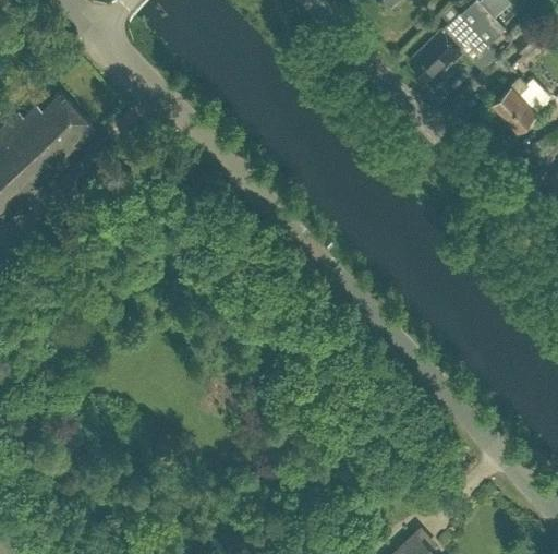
[(489,45),(506,29),(477,0),(462,14),(461,13),(411,61),(433,84),(465,52),(475,62),(492,46),(489,45)]
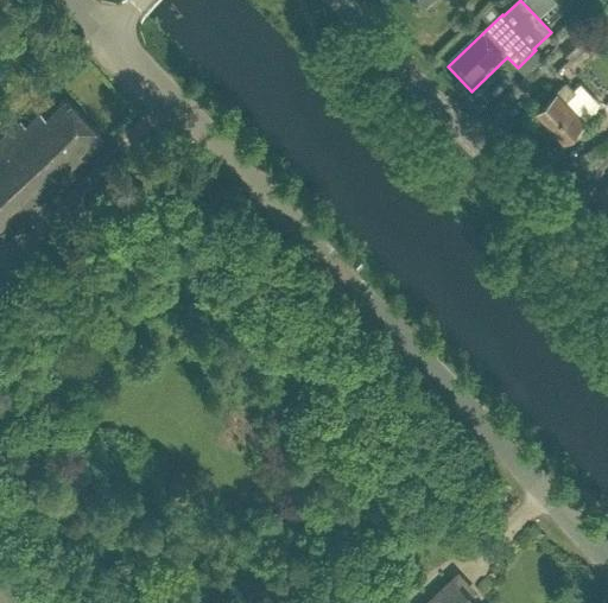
[(561,48),(575,63),(596,42),(582,26),(561,48)]
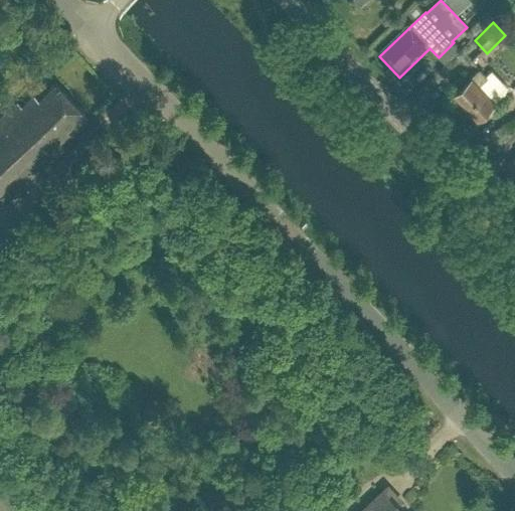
[(473,79),(455,96),(479,122),(497,106),(503,100),(507,90),(492,73),(488,78),(482,71),(473,79)]
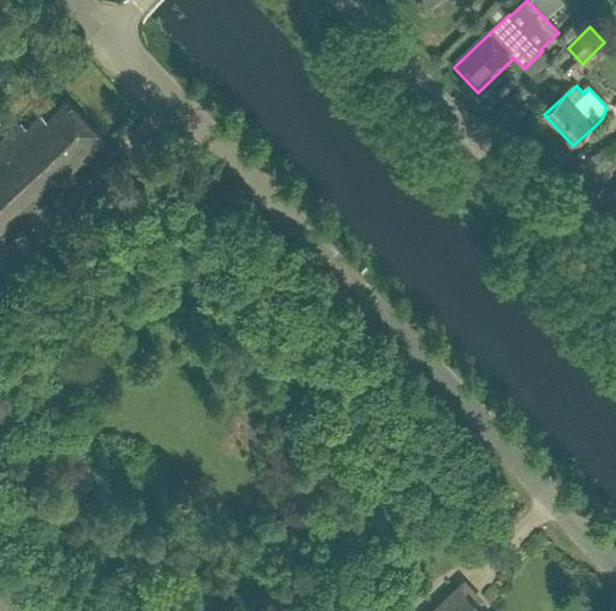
[(0,143),(0,233),(9,243),(92,166),(81,155),(100,138),(66,102),(47,122),(42,116),(27,130),(22,125),(10,136),(7,136),(0,143)]
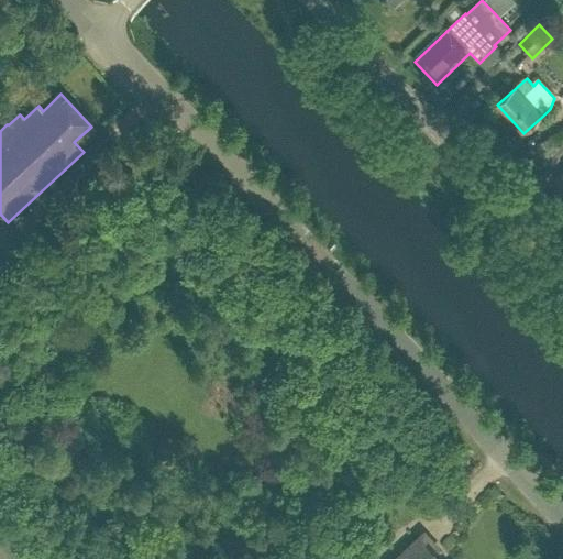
[(437,558),(418,538),(395,558),(437,558)]
